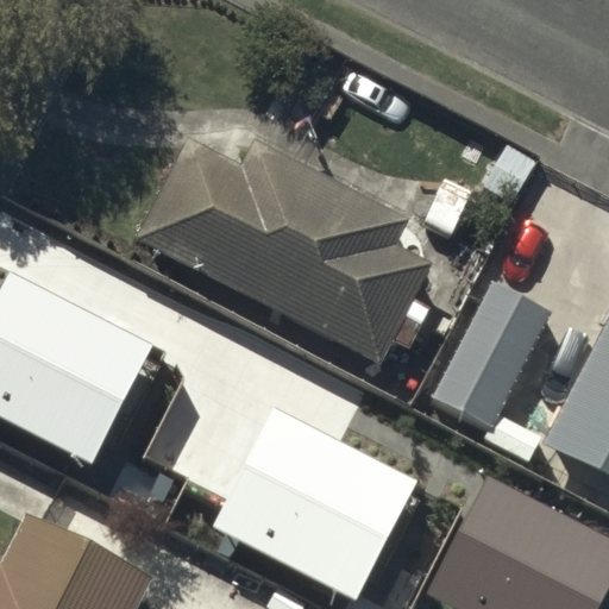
[(236,156),(179,127),(126,233),(372,355),(383,333),(402,343),(422,303),(406,295),(425,258),(390,242),(405,212),(246,133),(236,156)]
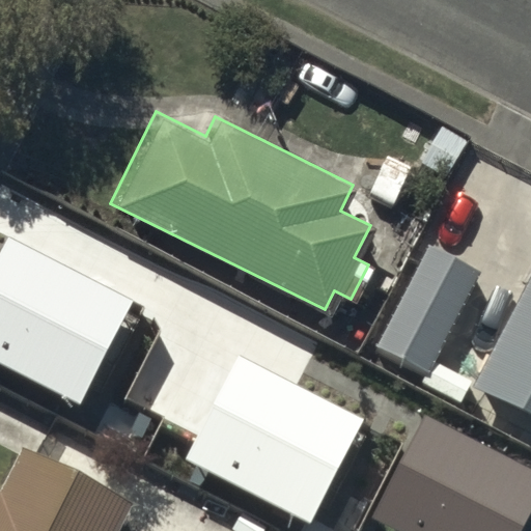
[(465,137),(440,122),(419,158),(444,172),(465,137)]
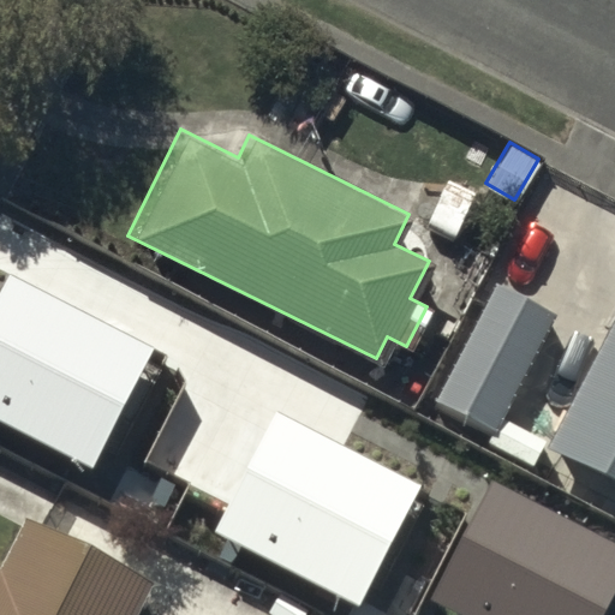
[(154,347),(10,273),(0,291),(0,419),(91,467),(154,347)]
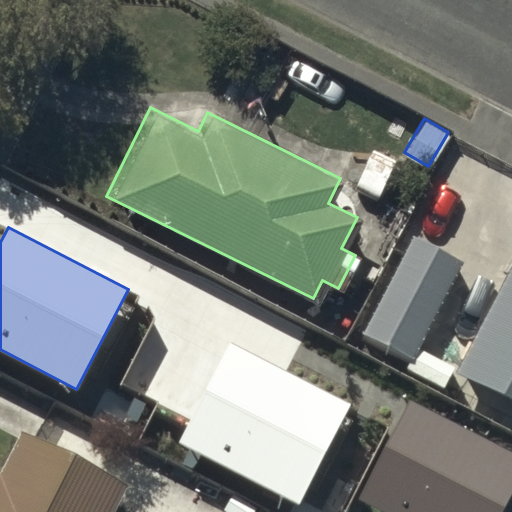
[(457,259),(411,234),(359,329),(405,354),(457,259)]
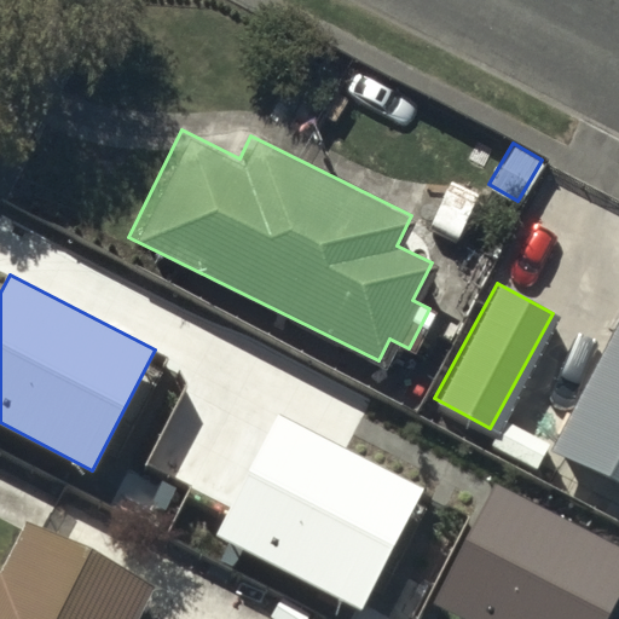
[(618,308),(548,445),(618,482),(618,308)]
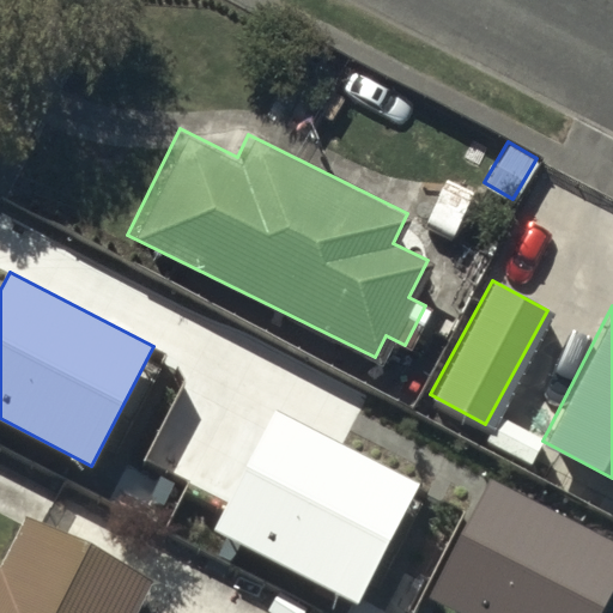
[(419,485),(277,411),(229,503),(216,528),(357,602),(419,485)]
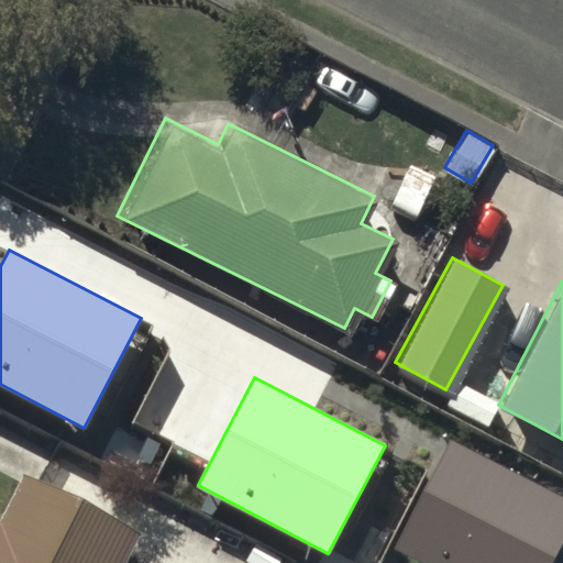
[(495,399),(455,378),(444,399),(484,420),(495,399)]
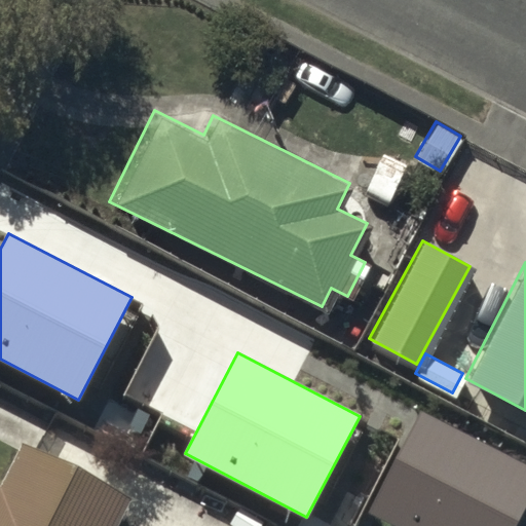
[(517,525),(525,509),(525,464),(421,412),(370,513),(397,525),(517,525)]
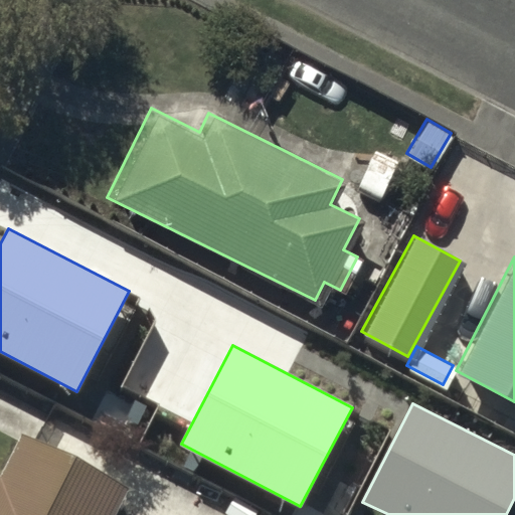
[(106,514),(122,485),(18,432),(0,466),(0,514),(106,514)]
